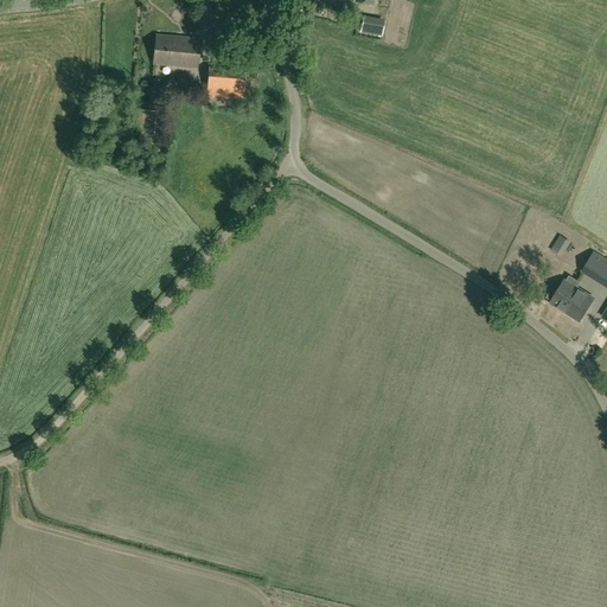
[(364,17),(362,32),(382,36),(385,21),(364,17)]
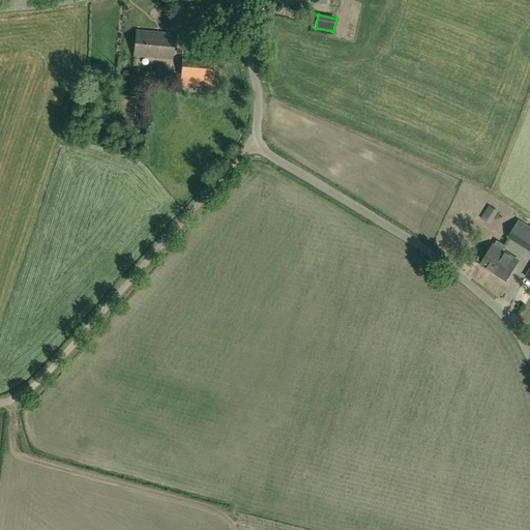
[(137,30),(135,56),(172,60),(175,33),(137,30)]
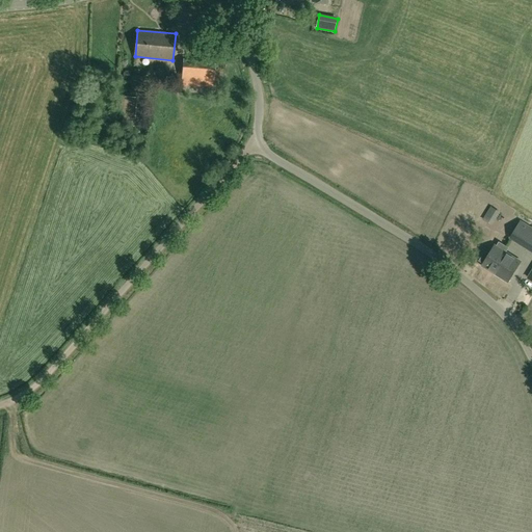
[(183,61),(181,85),(213,87),(215,58),(196,56),(196,62),(183,61)]
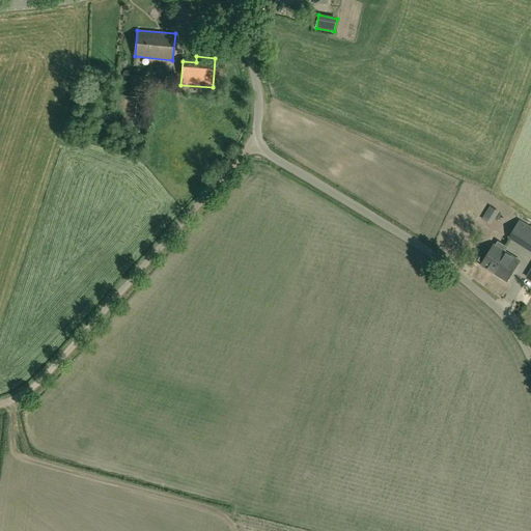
[(139,95),(141,81),(131,80),(130,94),(139,95)]
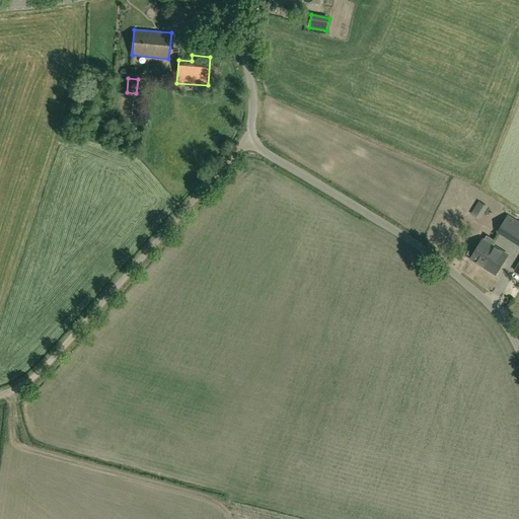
[(488,207),(479,201),(471,214),(479,219),(488,207)]
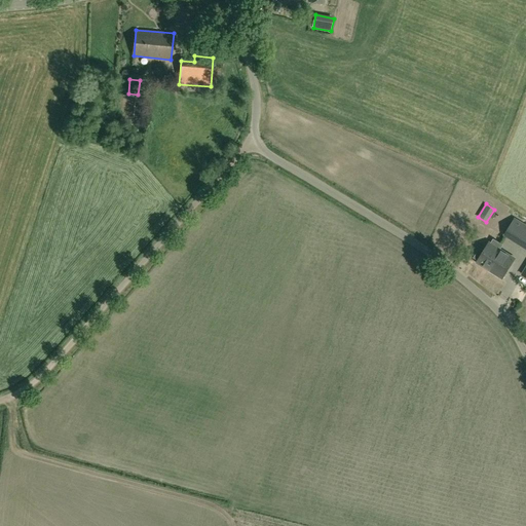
[(525,224),(515,218),(512,223),(508,229),(503,235),(525,249),(525,224)]
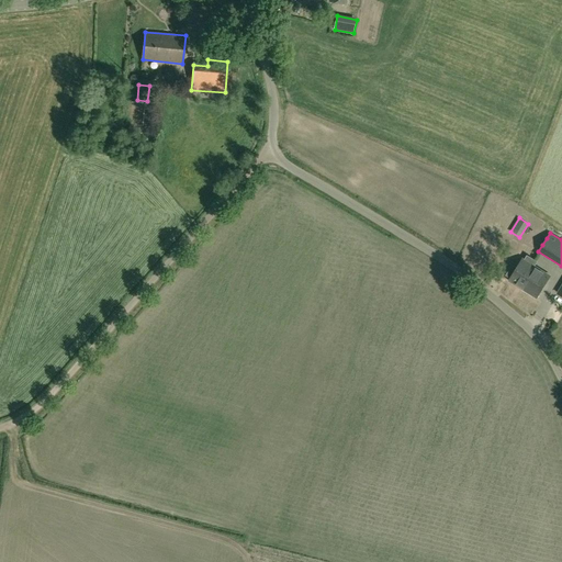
[(527,256),(524,260),(523,259),(517,268),(513,266),(506,274),(512,278),(509,280),(537,298),(550,276),(536,267),(538,262),(535,260),(527,256)]
